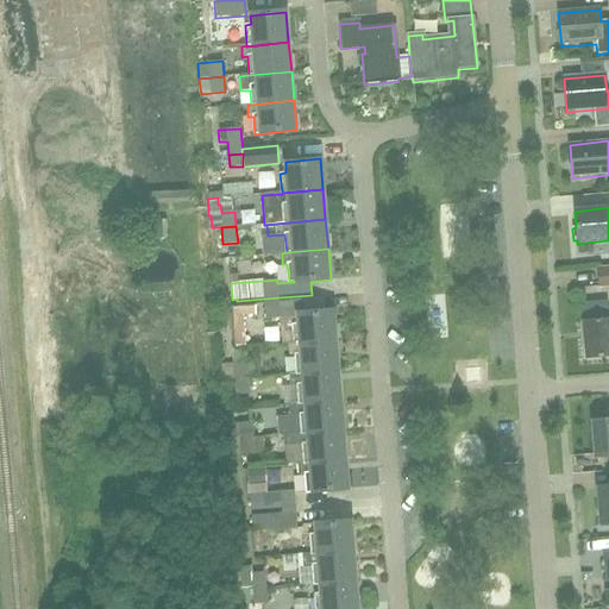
[(598,289),(608,287),(608,265),(596,268),(598,289)]
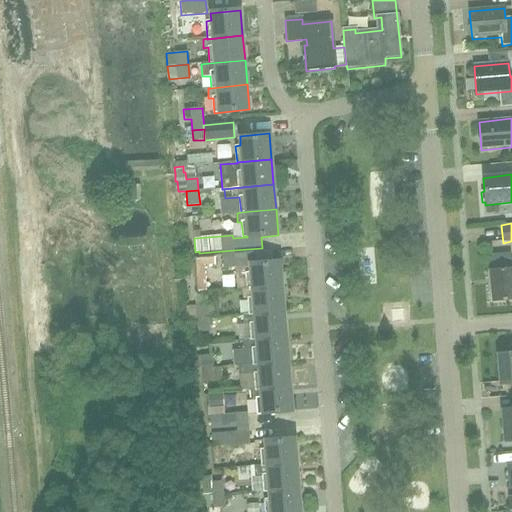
[(254,252),(222,254),(223,268),(250,266),(251,273),(245,273),(247,289),(282,286),(280,261),(255,263),(254,252)]
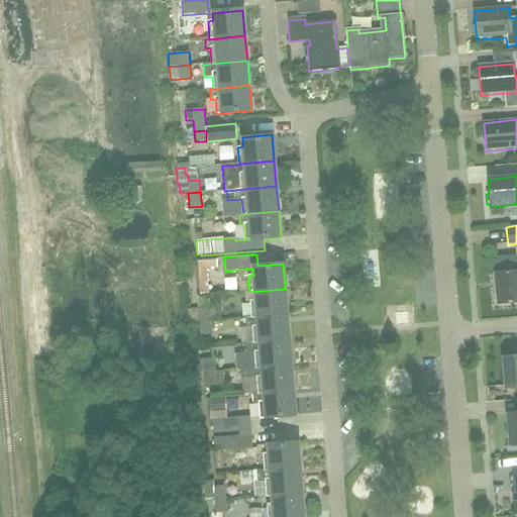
[(196,260),(199,295),(208,294),(206,270),(217,269),(216,259),(196,260)]
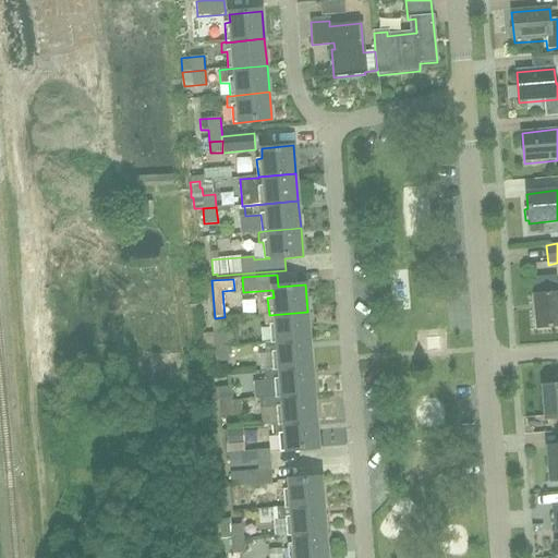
[(557,282),(557,283),(557,291),(557,292),(534,294),(537,329),(557,326),(557,282)]
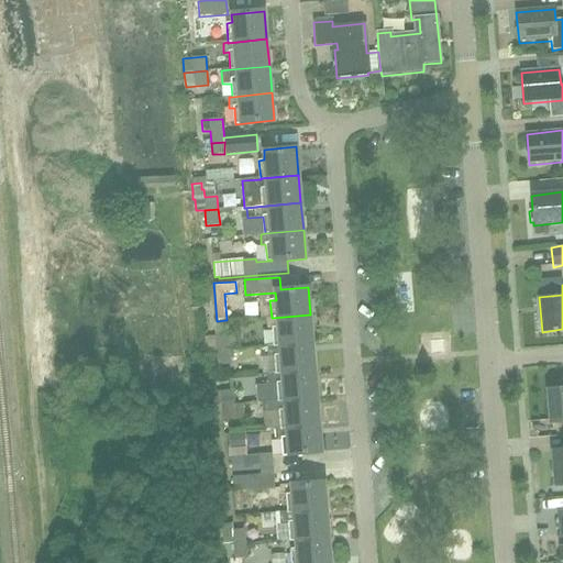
[(312,342),(310,315),(272,318),(272,319),(267,319),(267,328),(272,328),(274,345),(312,342)]
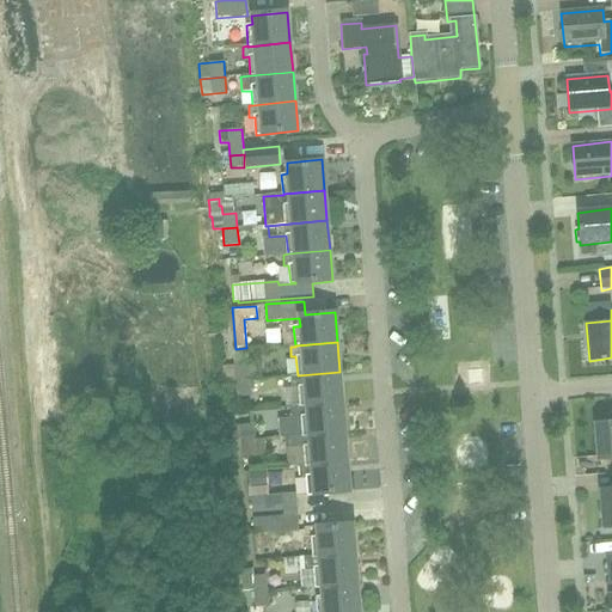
[(251,380),(249,365),(233,366),(236,381),(251,380)]
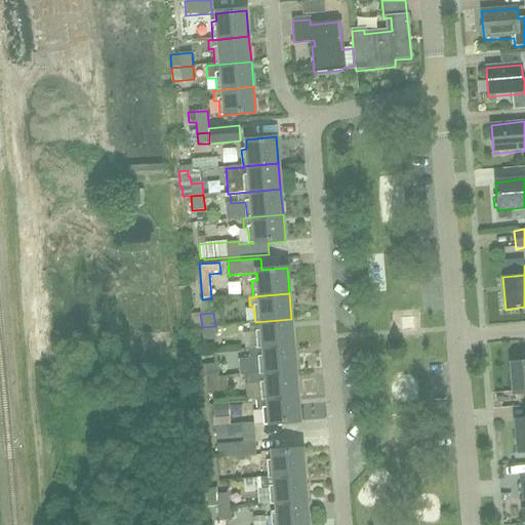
[(250,332),(248,333),(249,349),(293,345),(291,319),(255,322),(249,323),(250,332)]
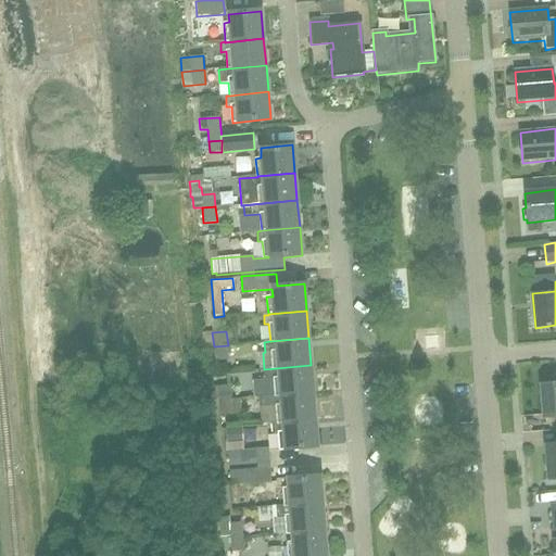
[(228,345),(214,346),(215,361),(229,359),(228,345)]
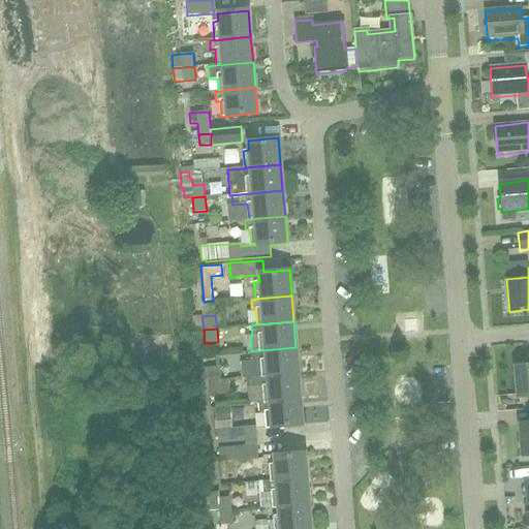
[(260,361),(261,376),(298,373),(296,347),(251,351),(251,352),(252,352),(252,361),(260,361)]
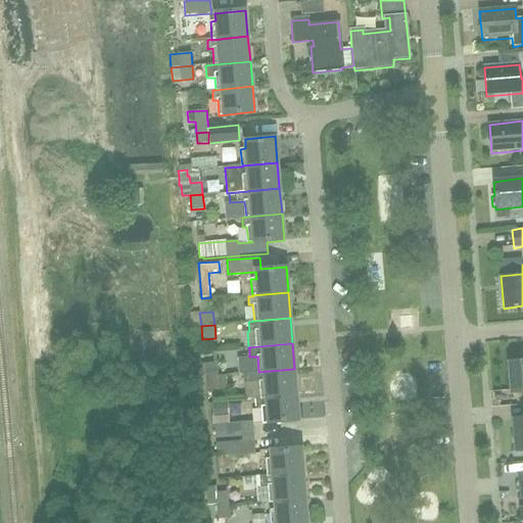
[(522,360),(508,362),(511,393),(522,391),(522,360)]
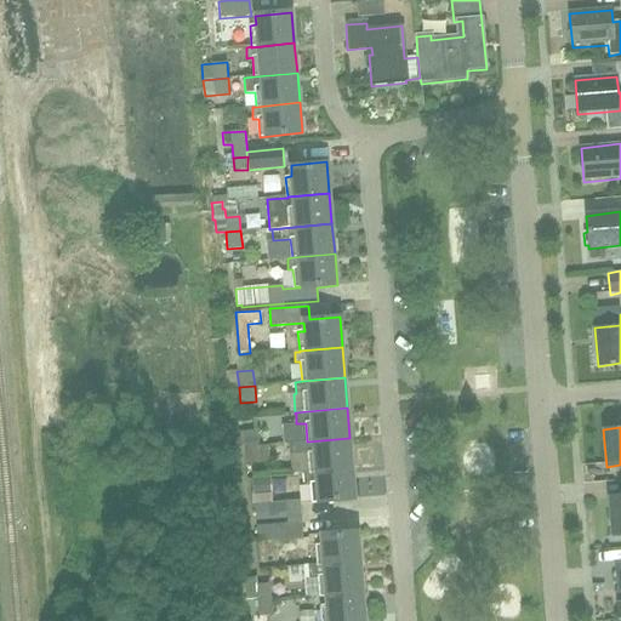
[(243,432),(244,448),(258,446),(257,431),(243,432)]
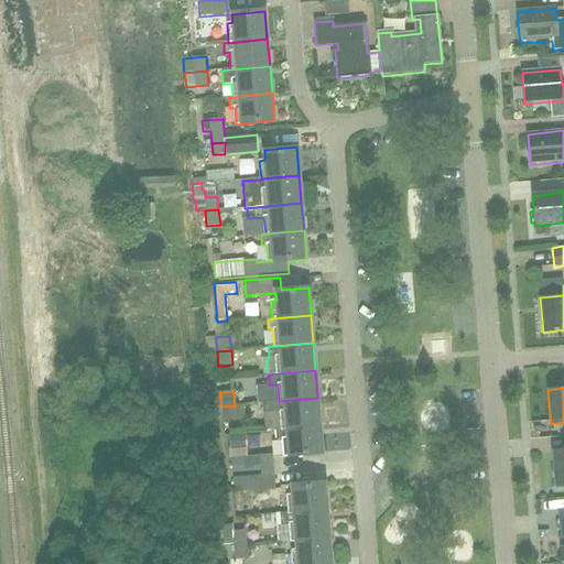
[(280,412),(281,429),(320,425),(317,398),(279,401),(262,402),(263,413),(270,413),(280,412)]
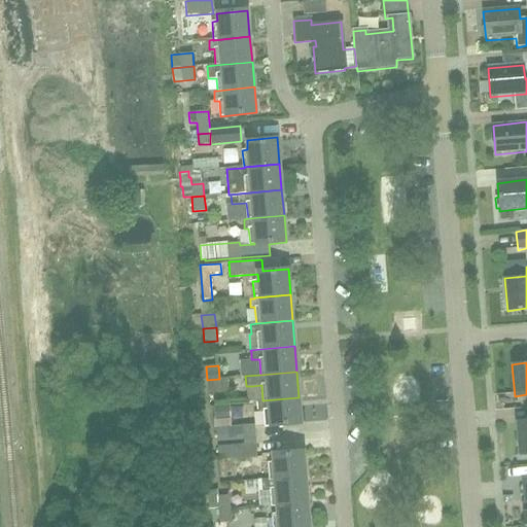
[(208,393),(220,392),(229,392),(227,378),(219,379),(207,380),(208,393)]
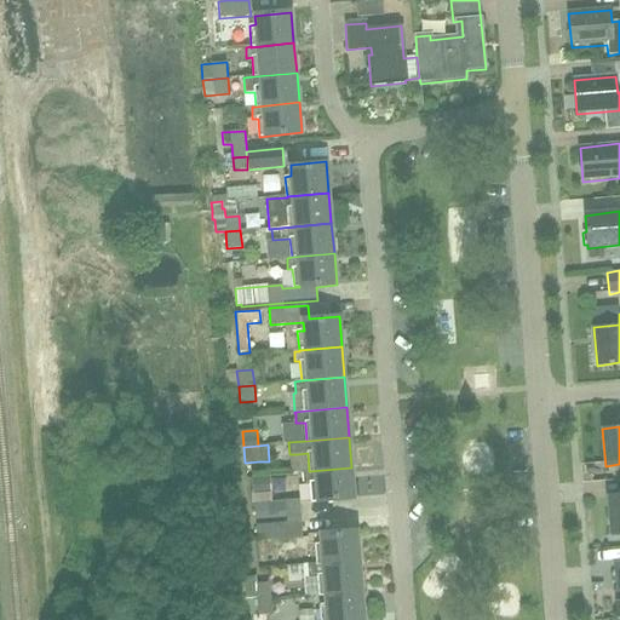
[(354,499),(351,468),(309,471),(309,472),(315,471),(316,482),(310,483),(311,500),(319,500),(319,501),(354,499)]
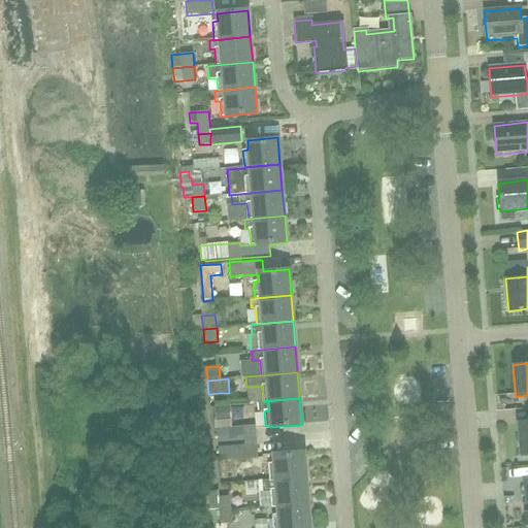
[(520,455),(527,454),(527,421),(518,422),(520,455)]
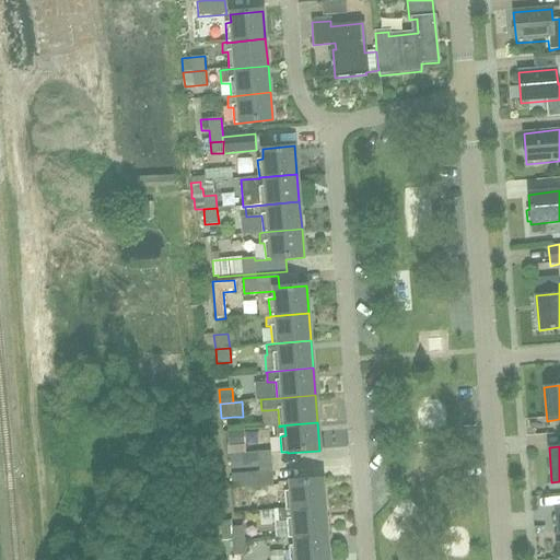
[(258,469),(271,468),(270,451),(257,452),(257,453),(230,455),(231,469),(258,468),(258,469)]
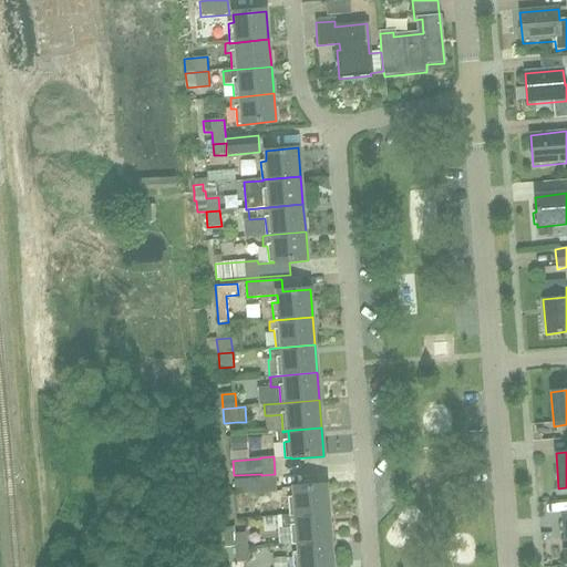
[(235,495),(277,492),(275,474),(261,475),(261,477),(234,481),(235,495)]
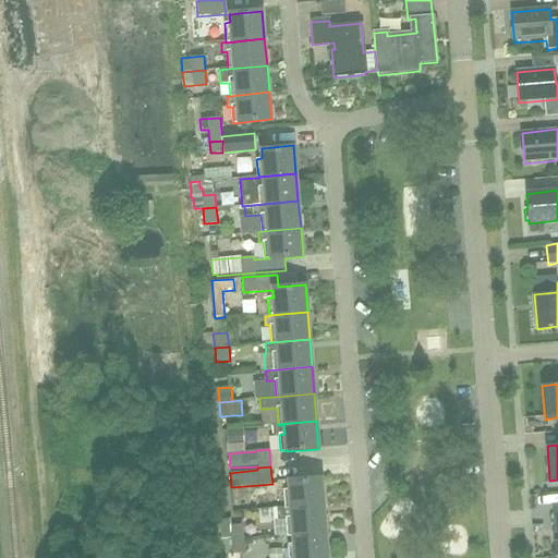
[(289,478),(289,480),(276,481),(277,492),(283,490),(286,507),(286,508),(323,505),(320,476),(289,478)]
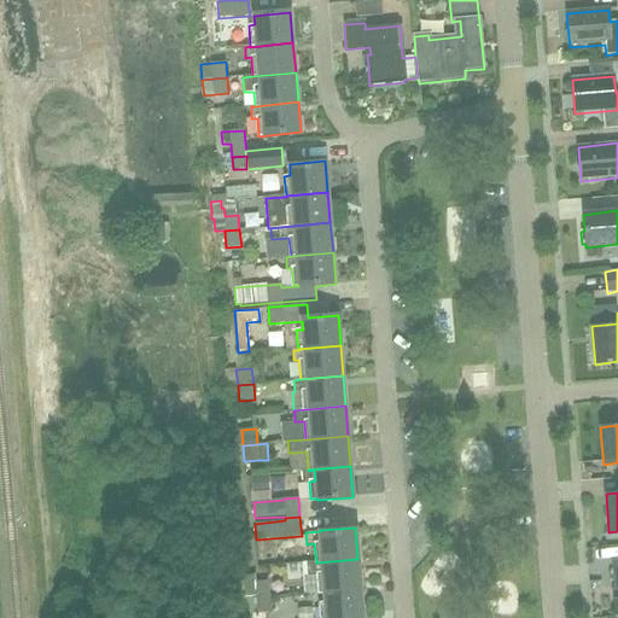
[(316,563),(316,561),(307,563),(308,576),(316,575),(319,593),(360,589),(357,559),(316,563)]
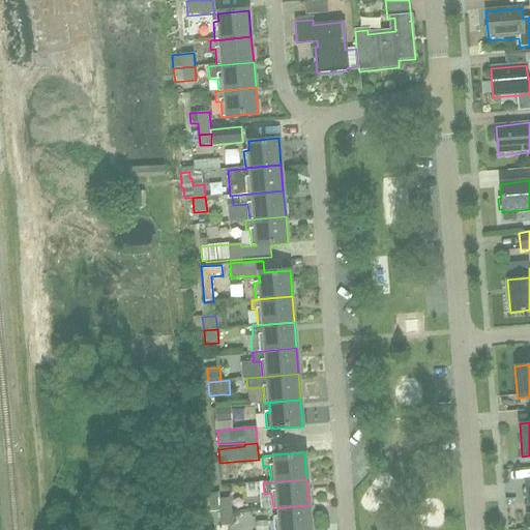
[(219,511),(232,510),(231,498),(219,499),(218,493),(208,494),(210,512),(219,511)]
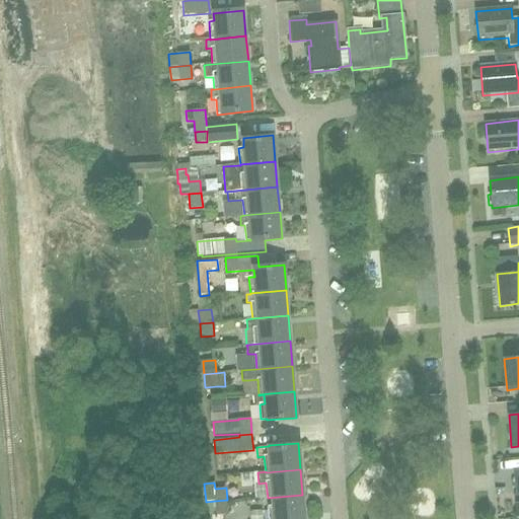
[(269,510),(269,518),(304,518),(302,495),(268,498),(263,499),(263,510),(269,510)]
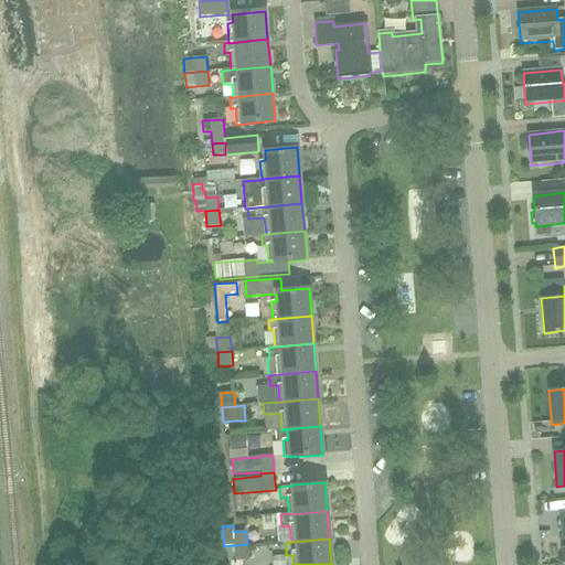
[(247,544),(234,545),(235,561),(248,560),(247,544)]
